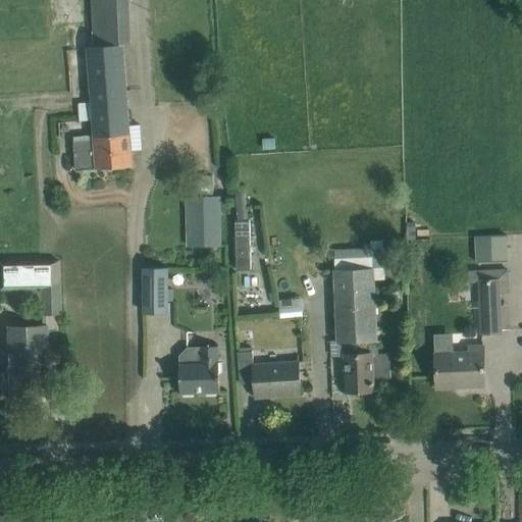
[(94,140),(73,141),(74,149),(75,169),(133,166),(132,148),(142,147),(140,122),(129,123),(124,44),(92,46),(88,46),(92,102),(79,103),(81,118),(93,117),(94,140)]
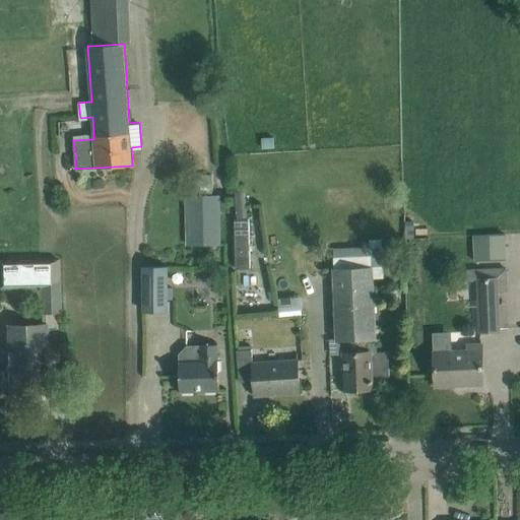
[(241,209),(250,209),(249,186),(240,187),(241,209)]
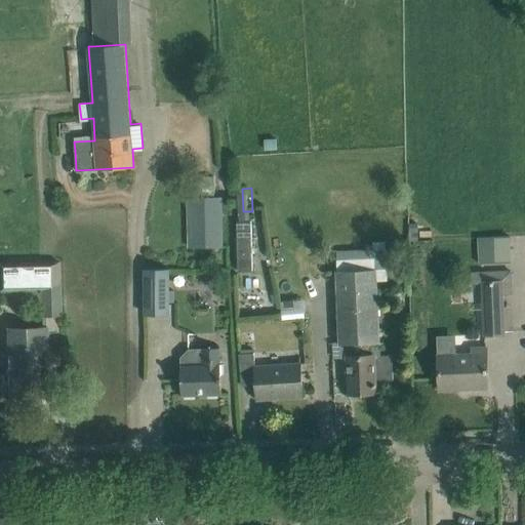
[(189,198),(190,247),(221,246),(221,197),(189,198)]
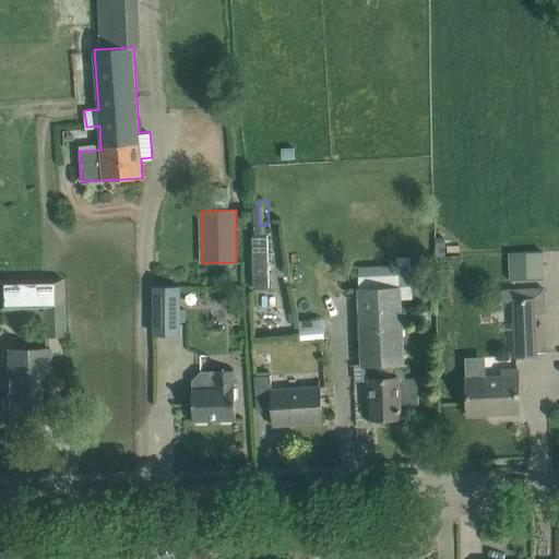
[(258,269),(274,268),(273,235),(257,236),(258,269)]
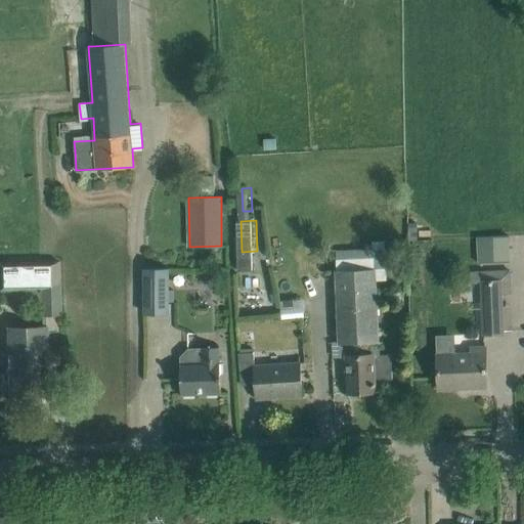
[(492,237),(477,237),(478,263),(493,263),(510,262),(510,236),(492,237)]
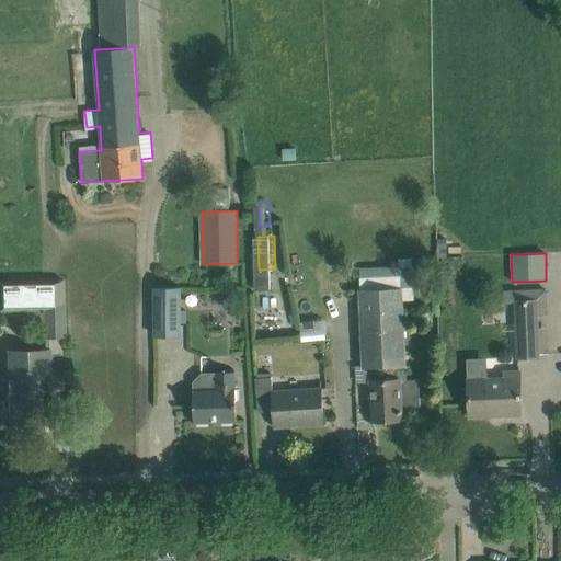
[(63,336),(63,279),(0,279),(0,311),(44,311),(44,336),(63,336)]
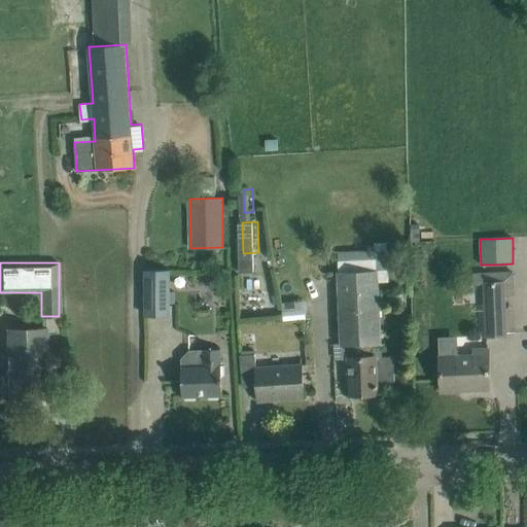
[(145,315),(170,315),(170,270),(145,270),(145,315)]
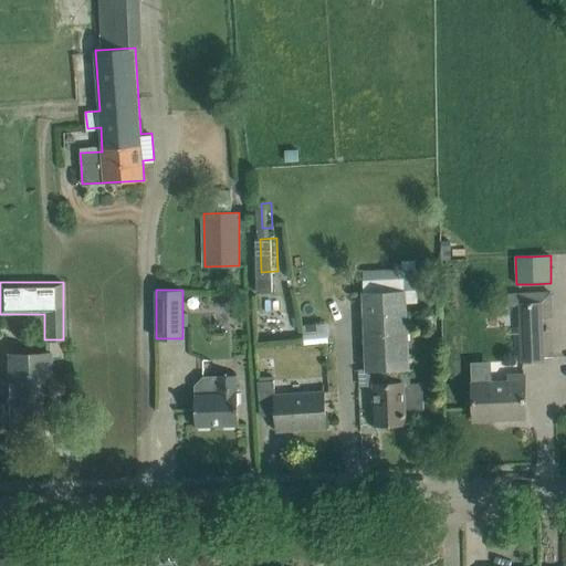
[(552,318),(551,292),(507,294),(507,307),(520,306),(522,362),(544,360),(543,332),(542,318),(552,318)]
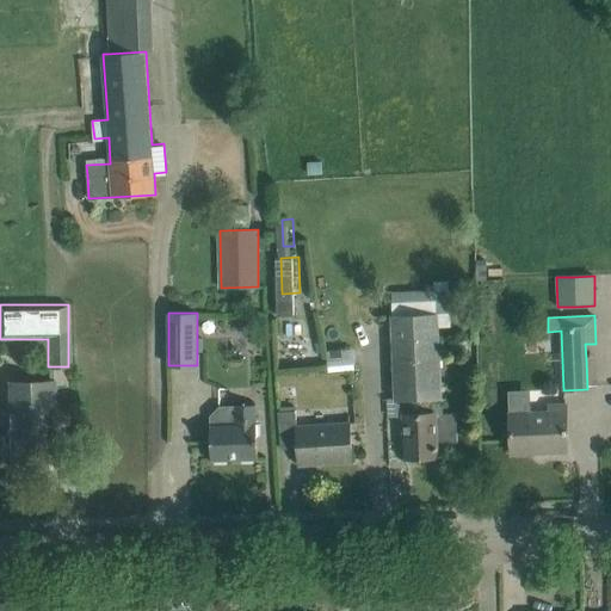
[(438,318),(393,318),(396,417),(403,417),(442,417),(442,413),(438,318)]
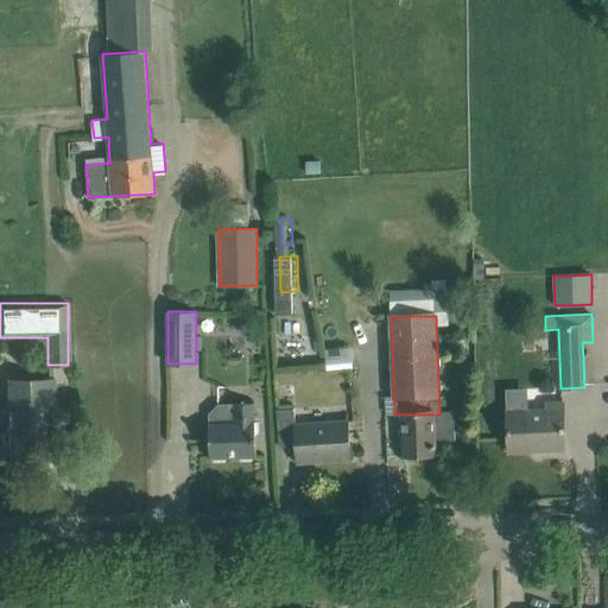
[(10,382),(11,439),(12,463),(44,462),(43,424),(54,424),(52,400),(52,381),(10,382)]
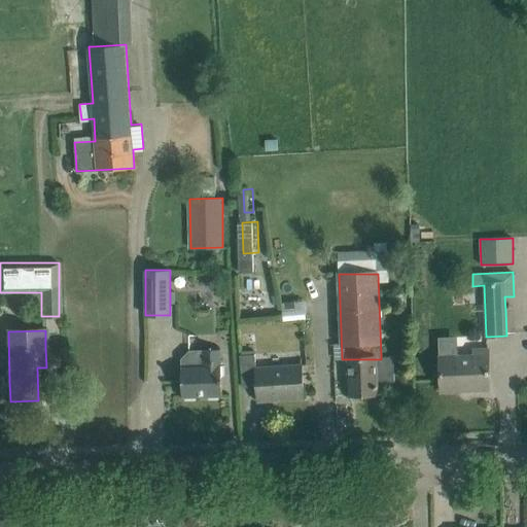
[(438,338),(440,356),(441,391),(490,389),(488,348),(472,349),(473,355),(459,355),(458,337),(438,338)]
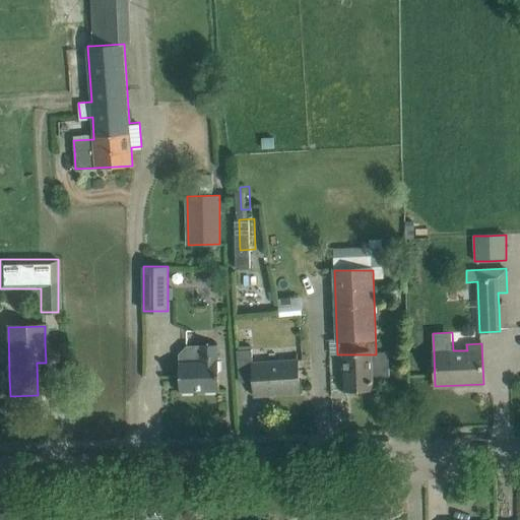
[(217,344),(199,345),(187,345),(179,354),(180,391),(219,390),(218,361),(217,361),(217,344)]
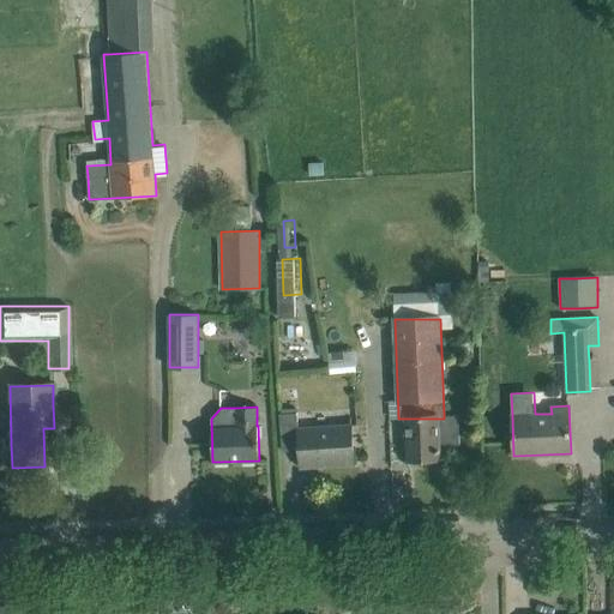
[(298,413),(280,414),(281,426),(298,425),(298,413)]
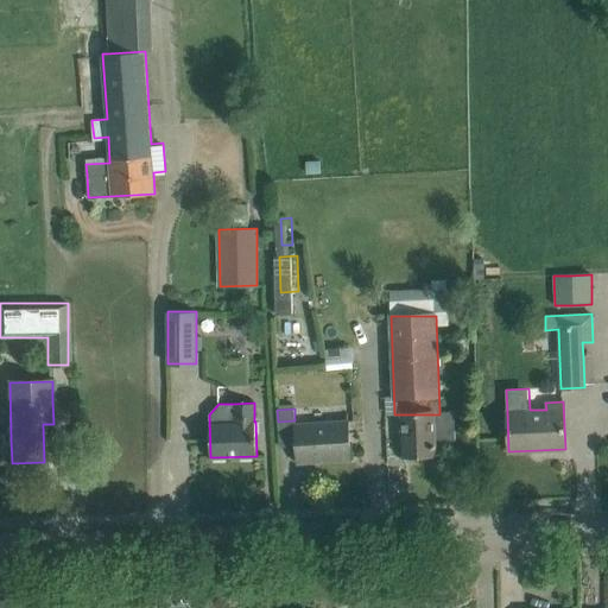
[(439,415),(401,415),(404,456),(436,455),(435,441),(455,439),(454,411),(439,411),(439,415)]
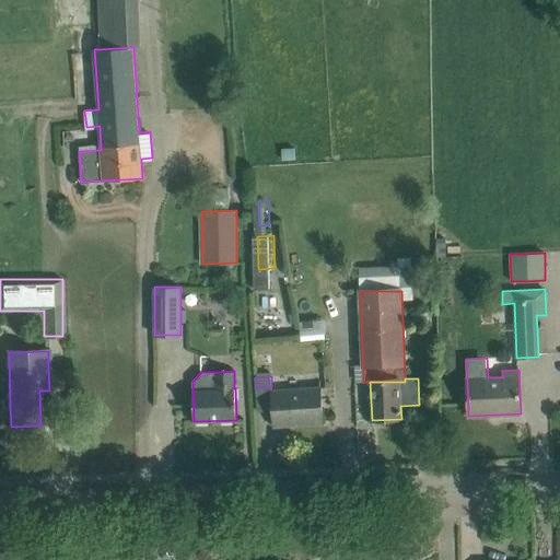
[(271,387),(256,388),(257,410),(272,409),(273,426),(323,421),(322,399),(321,388),(271,392),(271,387)]
